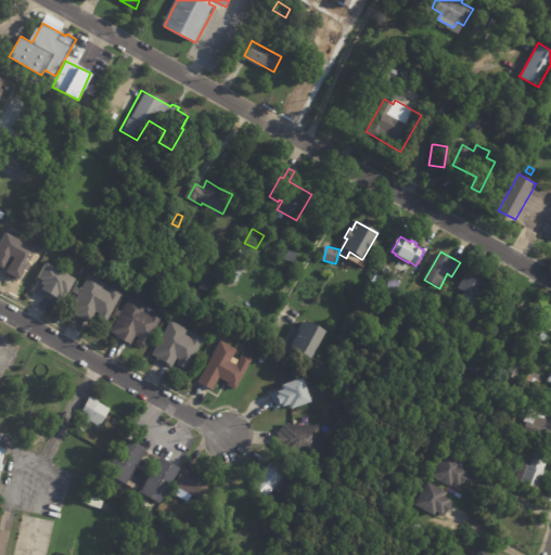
[(408,272),(401,269),(405,263),(411,267),(408,272)]
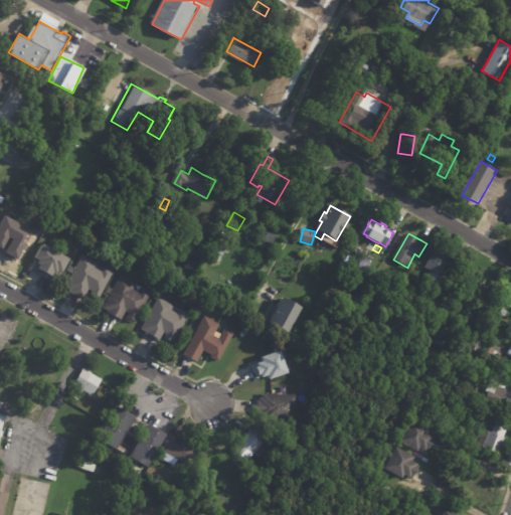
[(58,253),(69,260),(62,274),(63,275),(63,276),(60,275),(56,284),(35,272),(39,263),(37,262),(38,261),(36,260),(44,245),(58,253)]
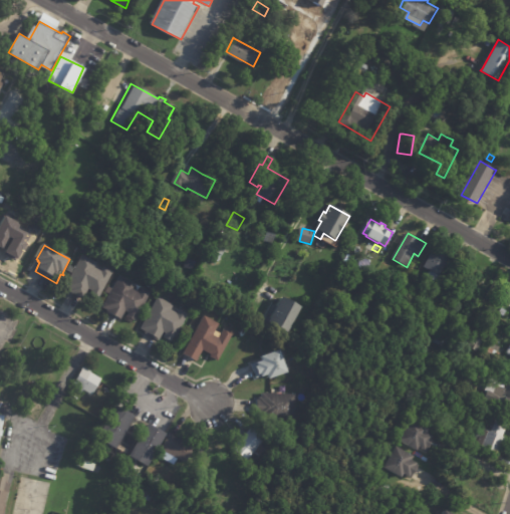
[(435,250),(442,253),(443,251),(451,255),(438,281),(428,276),(431,270),(426,267),(434,249),(435,250)]
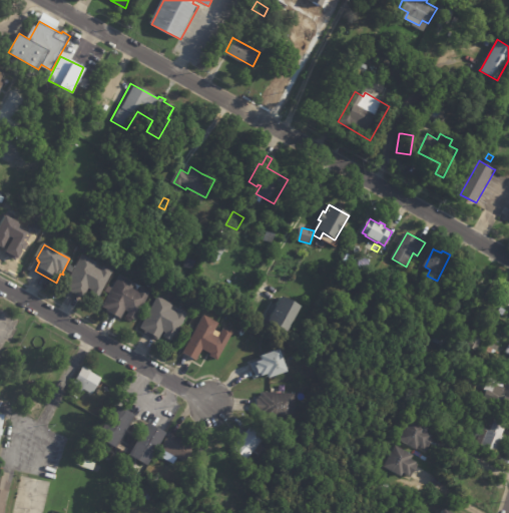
[(98,264),(96,268),(103,272),(105,268),(114,273),(99,300),(91,296),(93,291),(90,290),(84,299),(71,292),(71,290),(67,288),(74,274),(69,271),(72,266),(77,269),(84,255),(98,264)]
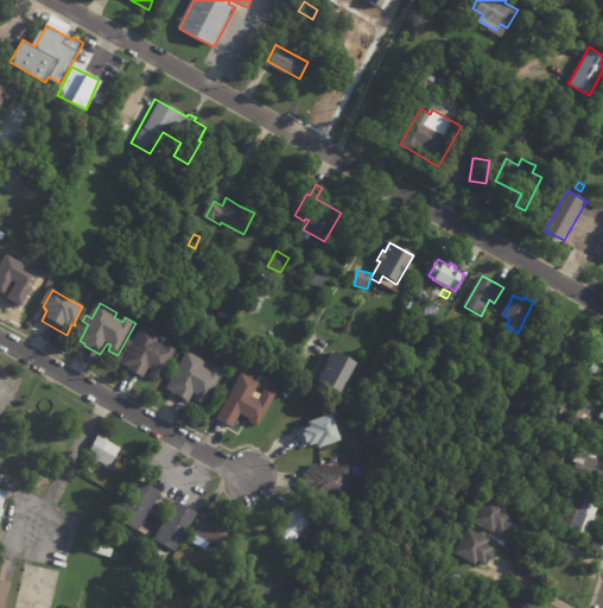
[(163,337),(159,342),(166,346),(169,341),(179,347),(158,386),(128,369),(129,367),(124,363),(132,349),(127,346),(131,340),(135,342),(144,327),(163,337)]
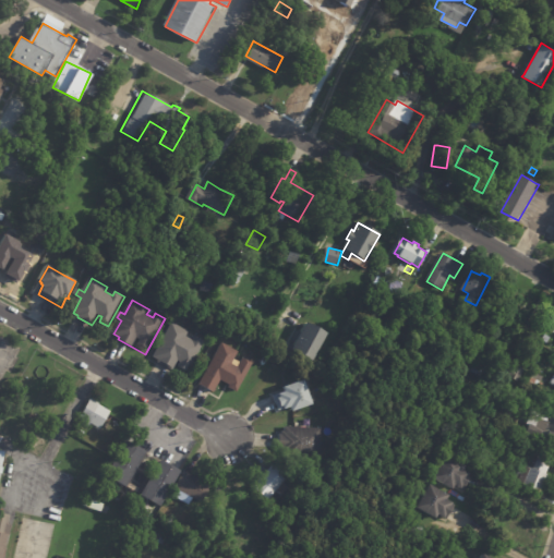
[(305,323),(325,332),(311,361),(290,350),(304,322),(305,323)]
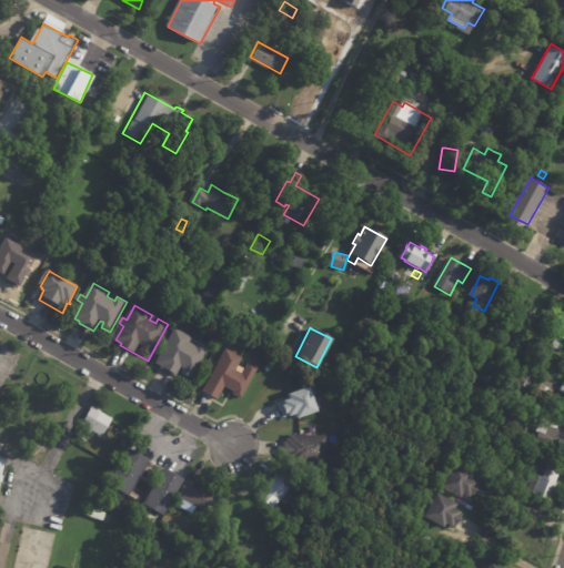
[(197,341),(199,342),(210,347),(192,378),(183,374),(185,369),(182,367),(177,377),(161,369),(163,367),(157,364),(163,354),(159,352),(161,347),(160,346),(164,340),(169,343),(177,328),(193,338),(197,341)]
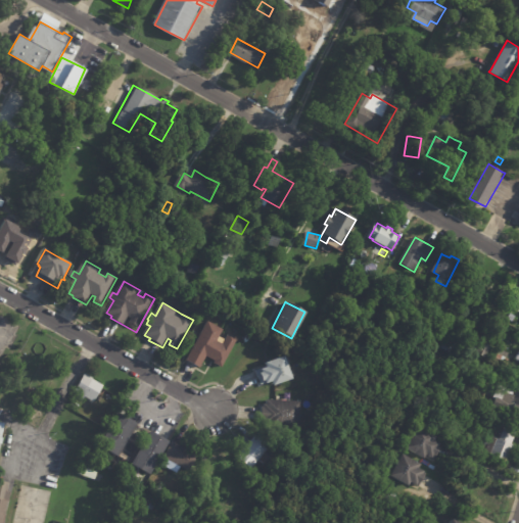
[(216,364),(216,362),(207,357),(201,369),(188,362),(209,322),(224,330),(221,337),(227,340),(230,334),(239,339),(223,368),(216,364)]
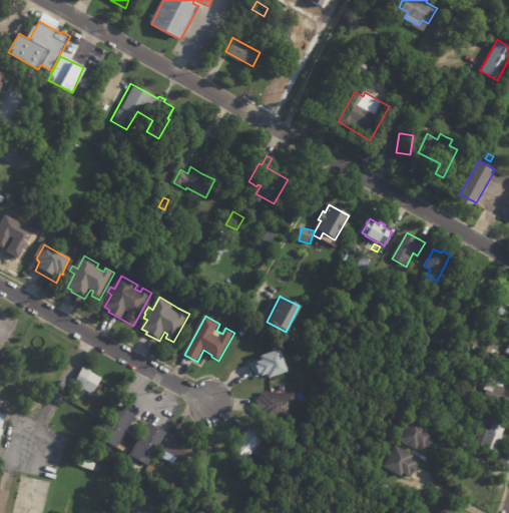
[(287,372),(268,378),(267,374),(259,377),(255,365),(256,365),(256,362),(262,360),(260,356),(279,349),(280,352),(286,350),(288,355),(282,357),(284,365),(290,363),(292,368),(286,370),(287,372)]
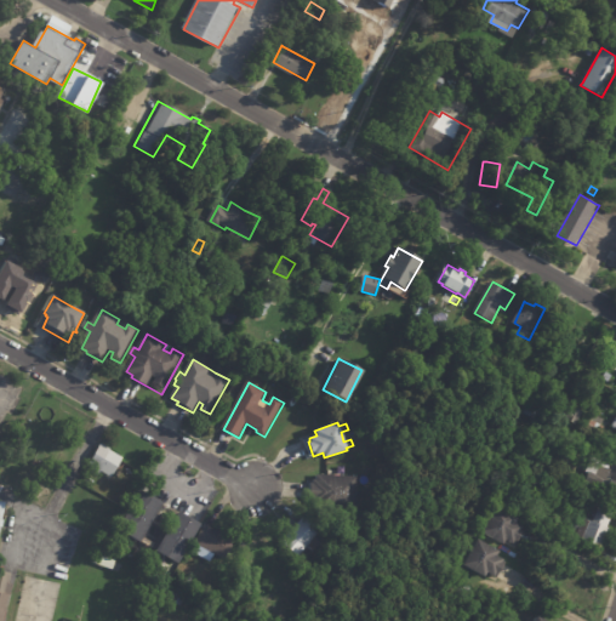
[(104,444),(110,449),(109,450),(124,457),(113,477),(102,471),(100,476),(92,472),(95,467),(90,465),(101,443),(104,444)]
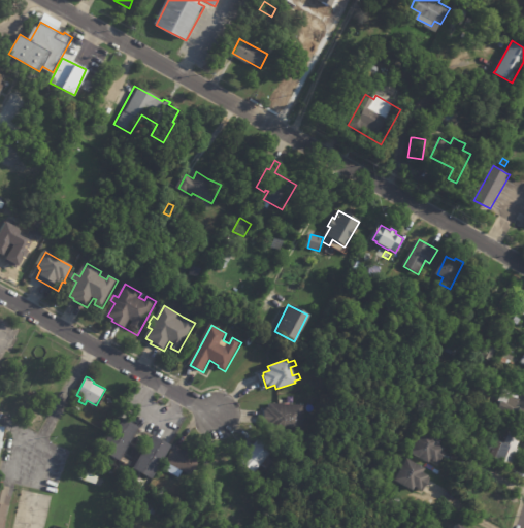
[(523,419),(498,409),(501,401),(510,404),(513,397),(519,399),(523,388),(523,419)]
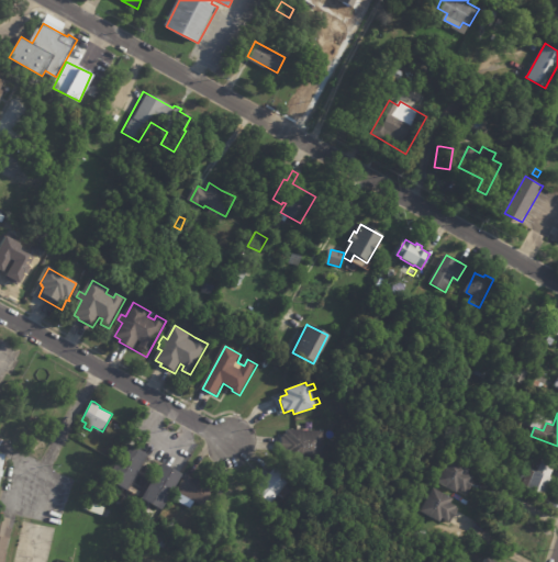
[(324,446),(323,463),(288,461),(288,450),(282,449),(283,437),(286,438),(286,435),(289,435),(289,429),(325,431),(324,446)]
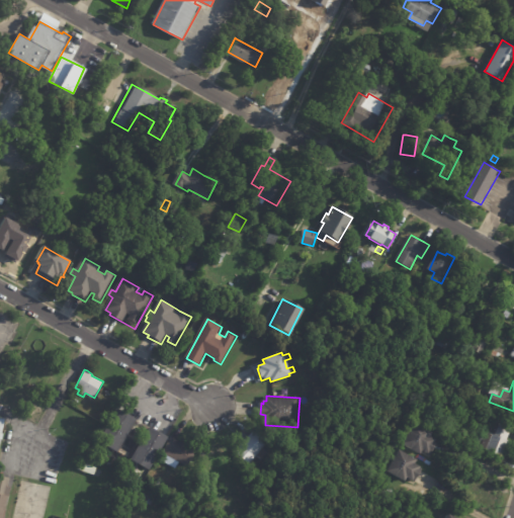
[(118,410),(135,419),(116,451),(101,443),(118,410)]
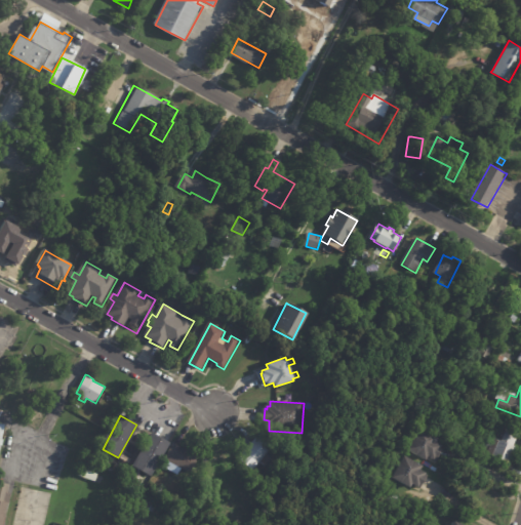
[(516,438),(513,446),(515,446),(508,463),(481,452),(486,440),(490,441),(491,438),(495,440),(502,426),(519,433),(516,438)]
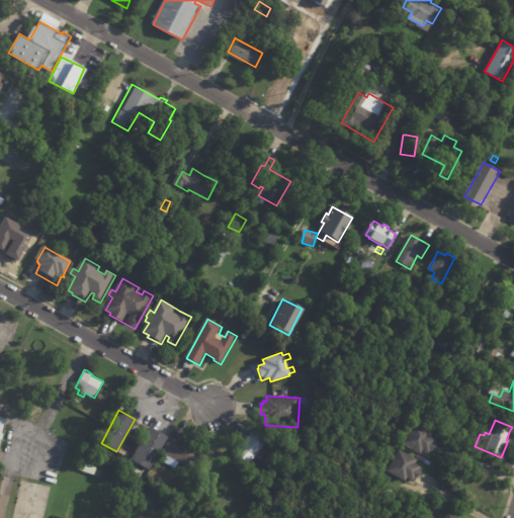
[(436,440),(438,441),(430,455),(425,452),(425,453),(419,450),(417,454),(400,444),(402,440),(399,439),(402,434),(404,435),(411,423),(429,433),(428,435),(436,440)]
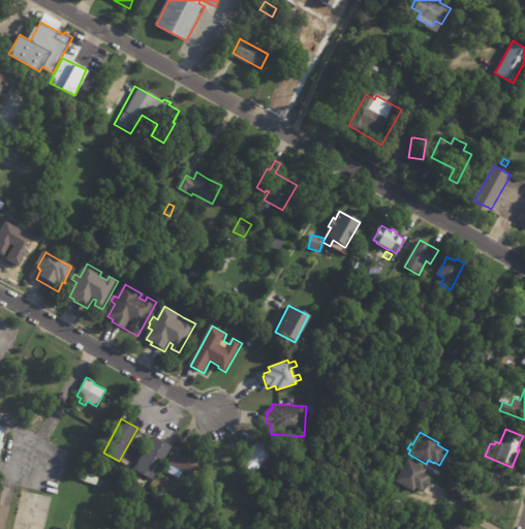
[(133,469),(152,436),(170,446),(151,479),(133,469)]
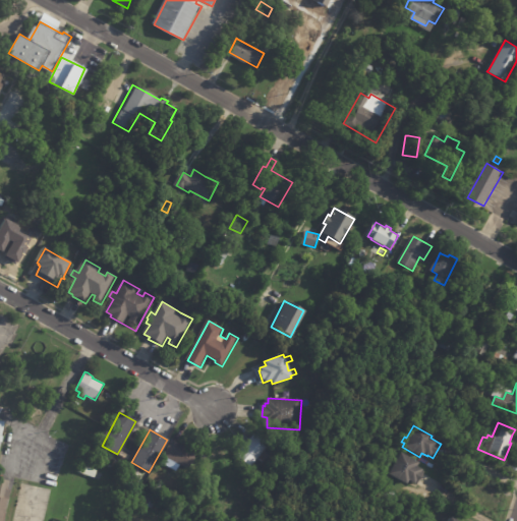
[(255,433),(268,446),(265,450),(271,455),(263,464),(257,459),(250,467),(236,455),(254,433),(255,433)]
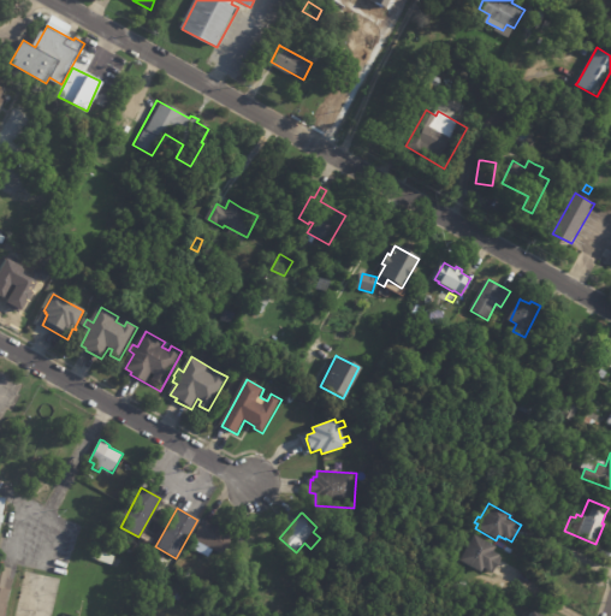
[(206,522),(233,537),(224,555),(214,550),(211,557),(191,546),(195,539),(194,539),(203,521),(206,522)]
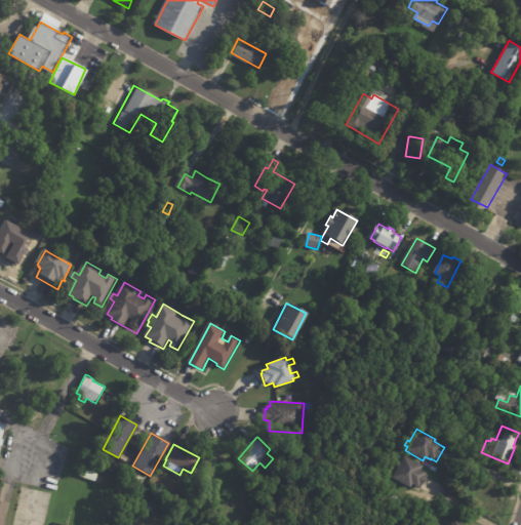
[(421,468),(421,469),(431,475),(423,488),(418,486),(417,487),(411,484),(409,488),(392,478),(404,456),(422,467),(421,468)]
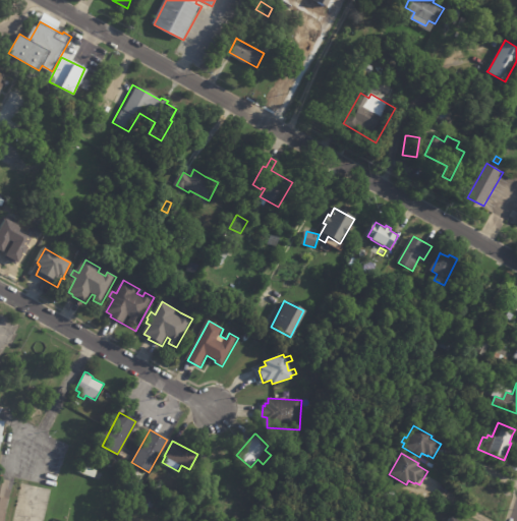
[(202,459),(232,457),(233,472),(203,475),(202,459)]
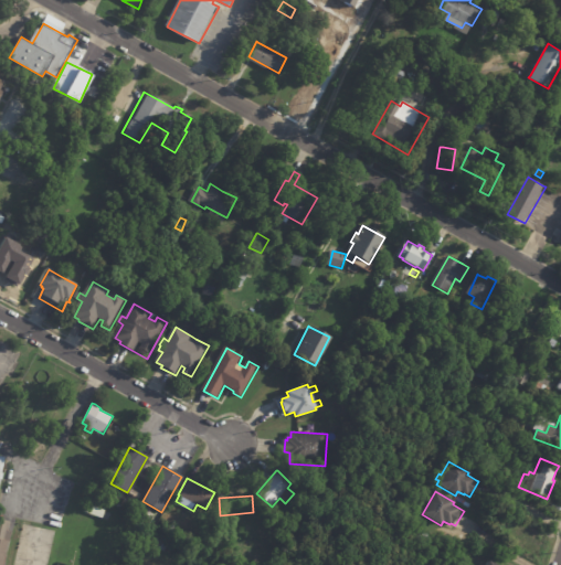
[(91,504),(107,510),(105,518),(87,512),(91,504)]
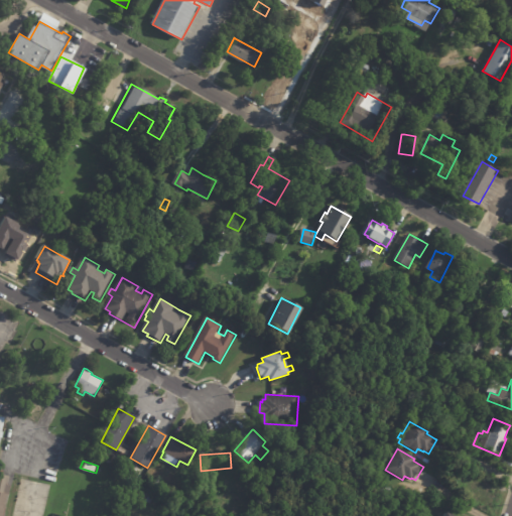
[(145,491),(156,497),(152,504),(141,499),(145,491)]
